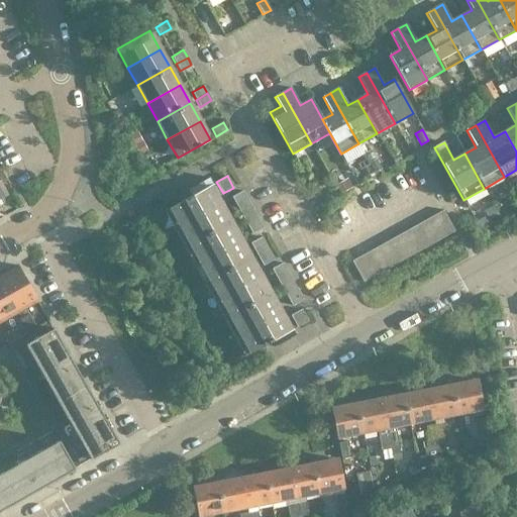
[(172,226),(215,202),(207,187),(212,185),(208,178),(186,190),(190,197),(164,211),(172,226)]
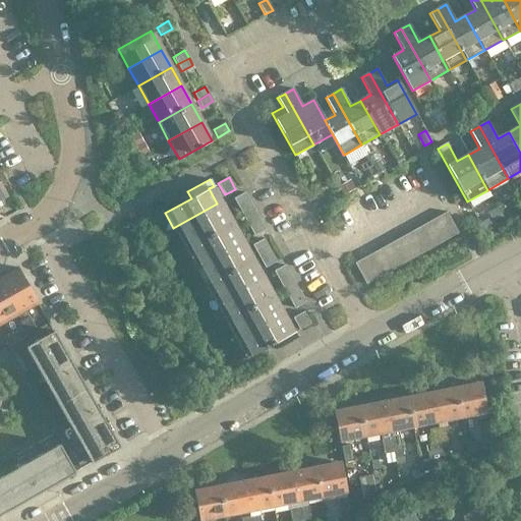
[(240,211),(250,205),(244,192),(234,198),(240,211)]
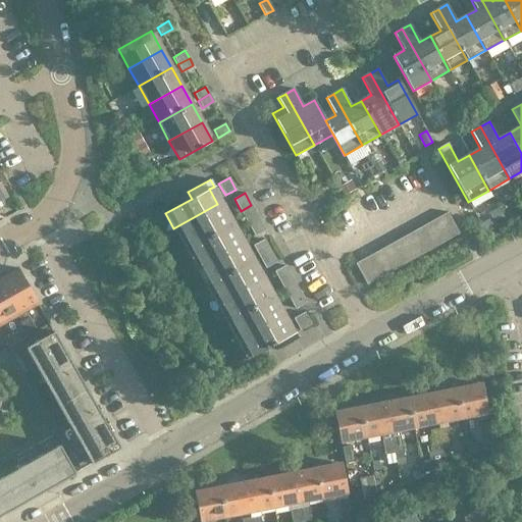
[(225,219),(219,207),(217,204),(173,228),(181,243),(225,219)]
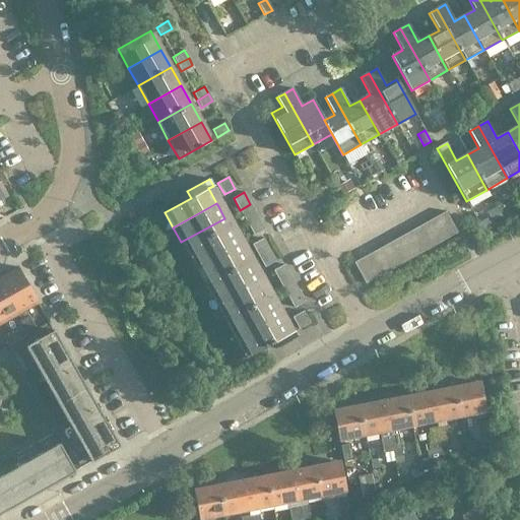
[(248,224),(258,218),(250,204),(240,210),(248,224)]
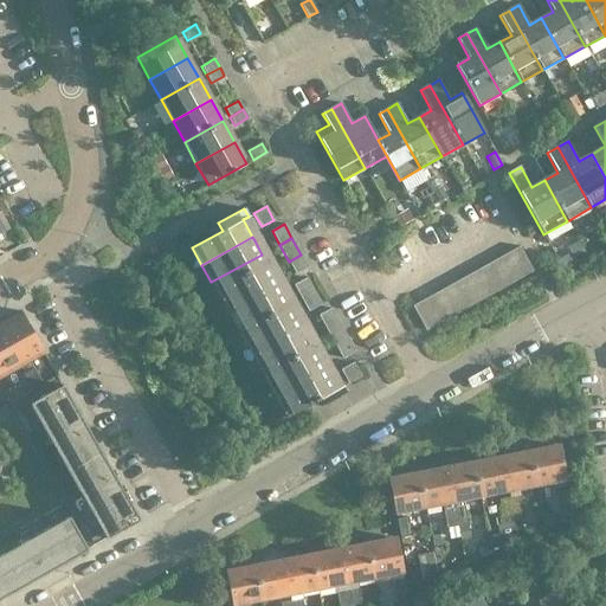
[(521,278),(533,271),(519,247),(508,253),(510,258),(521,278)]
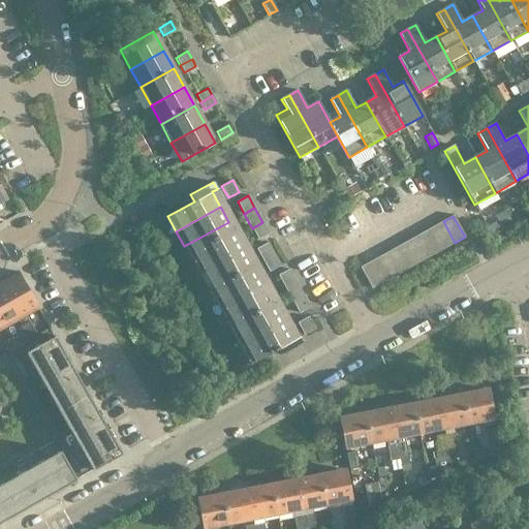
[(455,243),(445,225),(443,221),(433,226),(444,248),(455,243)]
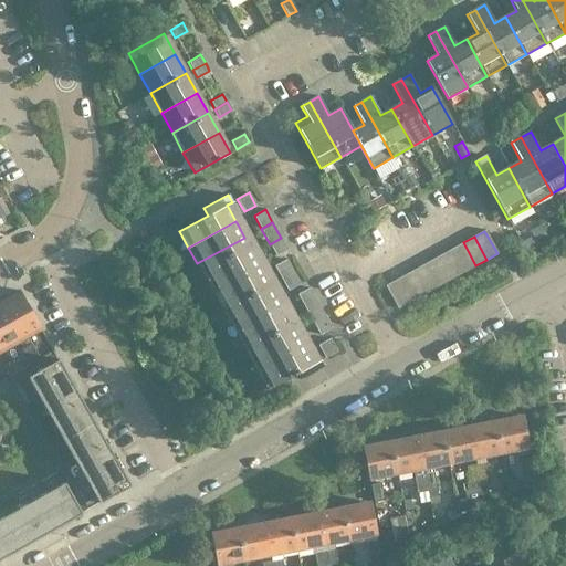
[(206,280),(253,253),(244,238),(197,263),(206,280)]
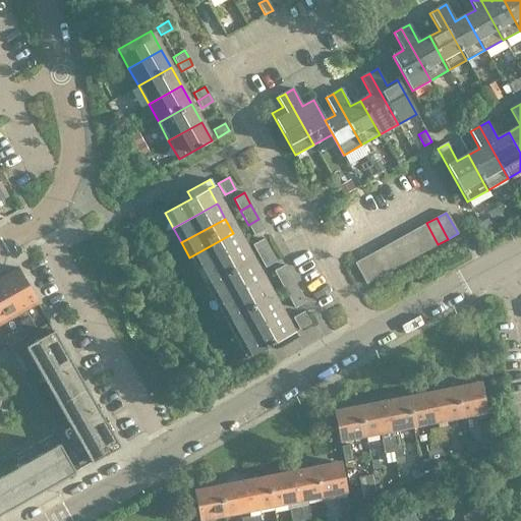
[(258,219),(248,225),(254,236),(265,230),(258,219)]
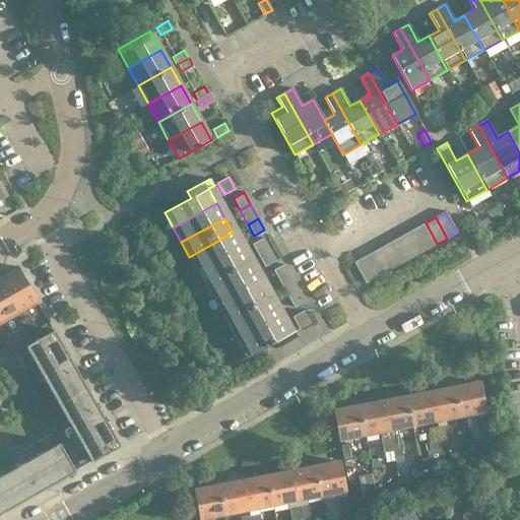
[(428,250),(437,244),(426,222),(415,229),(428,250)]
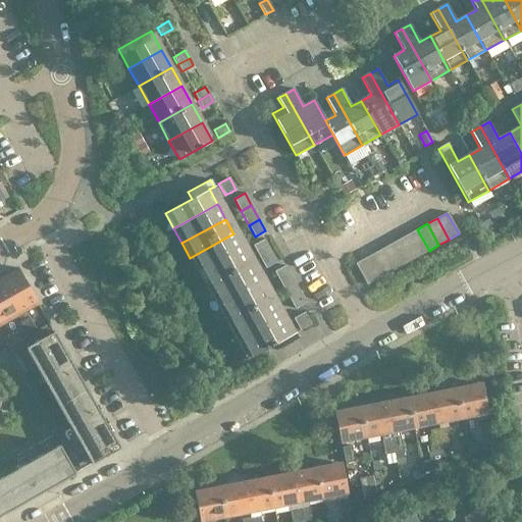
[(418,256),(429,251),(417,229),(407,236),(418,256)]
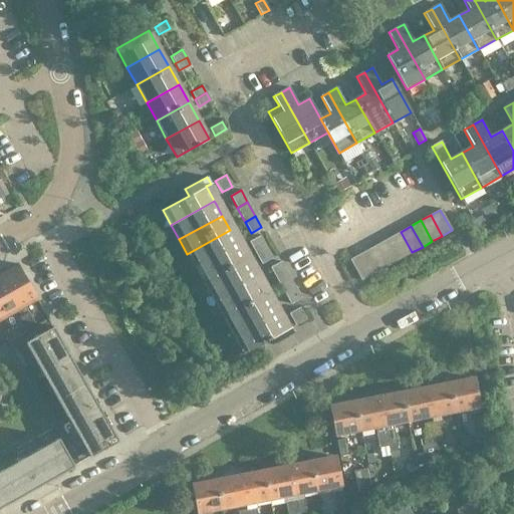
[(238,244),(236,240),(230,230),(187,254),(195,268),(238,244)]
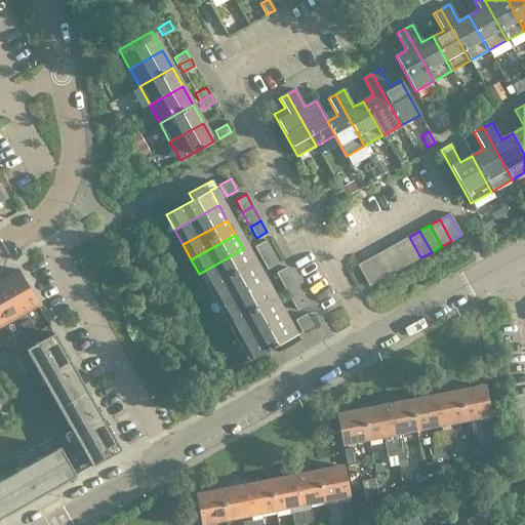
[(410,264),(420,257),(409,237),(399,242),(410,264)]
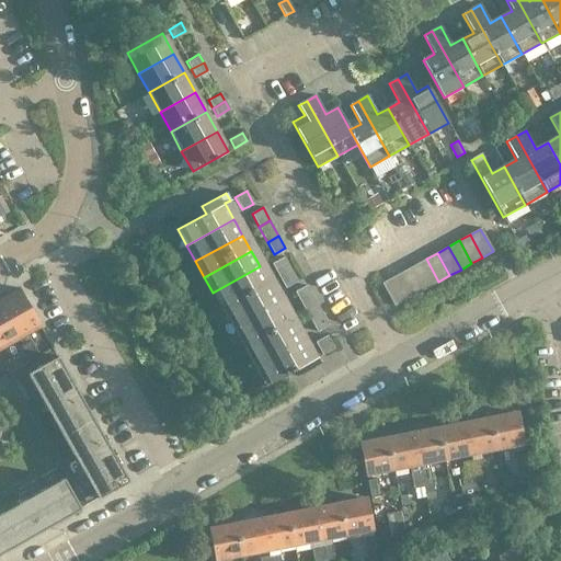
[(278,276),(290,270),(283,258),(272,264),(278,276)]
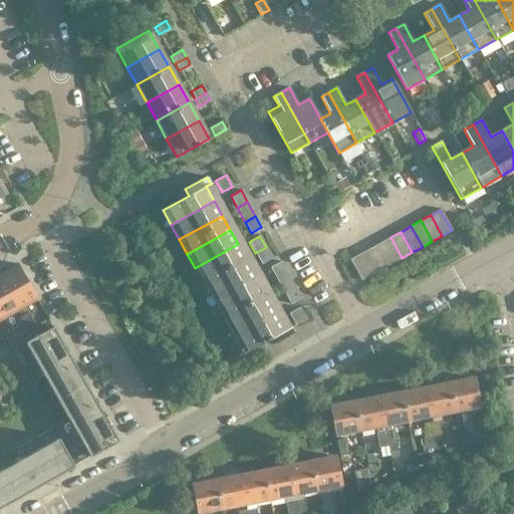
[(393,263),(402,258),(391,237),(380,243),(393,263)]
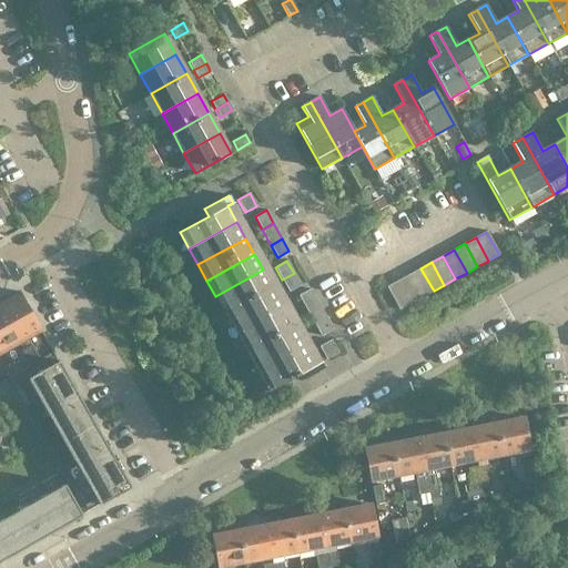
[(422,297),(434,291),(421,269),(409,274),(422,297)]
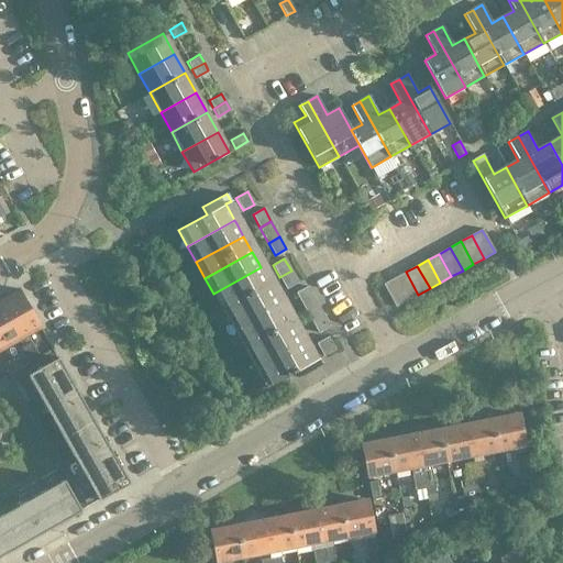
[(222,309),(269,283),(261,267),(213,294),(222,309)]
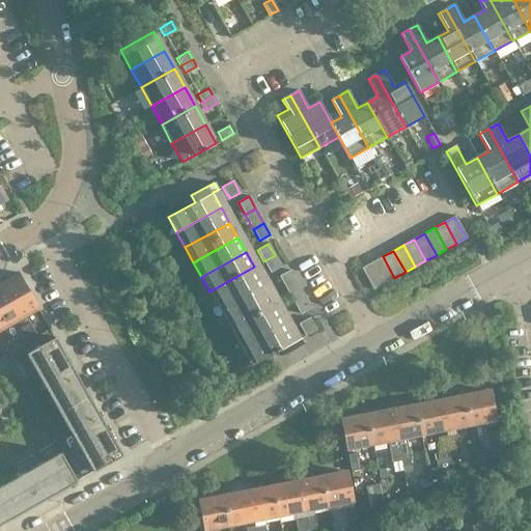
[(275,255),(263,261),(270,273),(281,267),(275,255)]
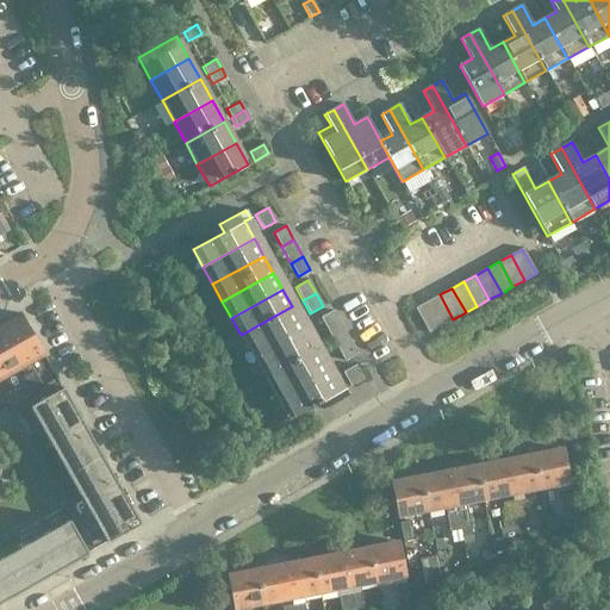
[(442,325),(453,319),(440,294),(428,302),(442,325)]
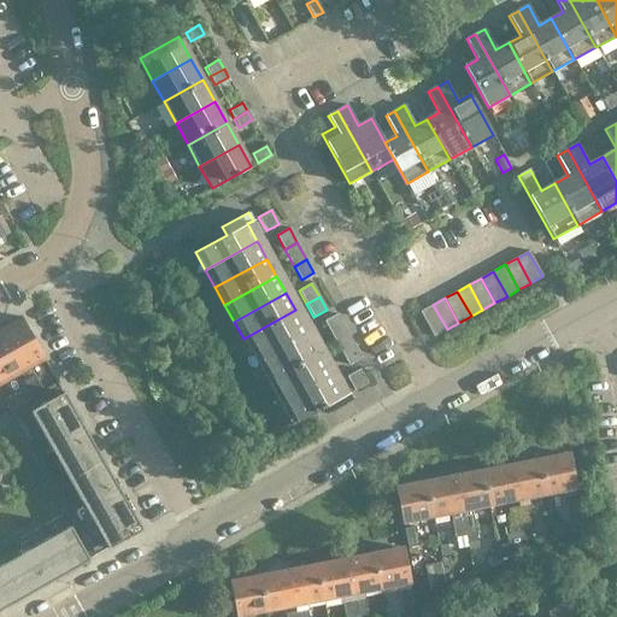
[(433,336),(447,329),(433,305),(419,312),(433,336)]
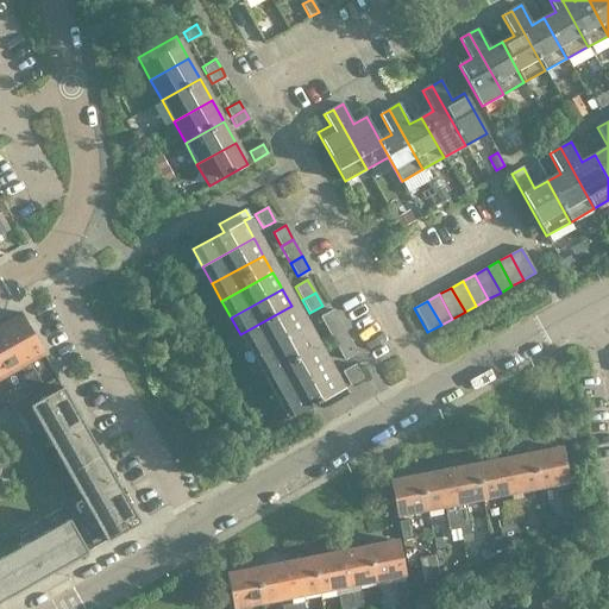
[(250,351),(301,324),(292,306),(240,334),(250,351)]
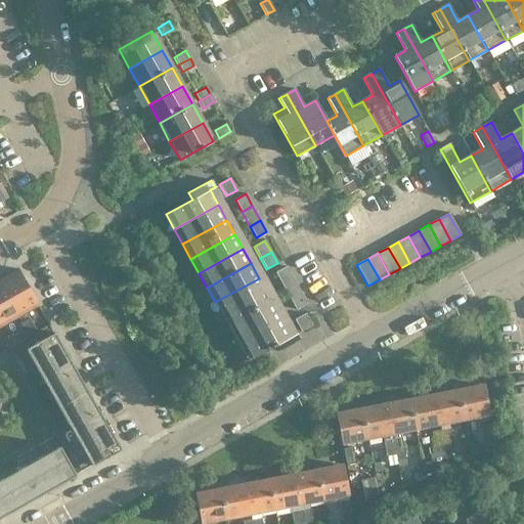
[(281,285),(293,278),(286,267),(275,273),(281,285)]
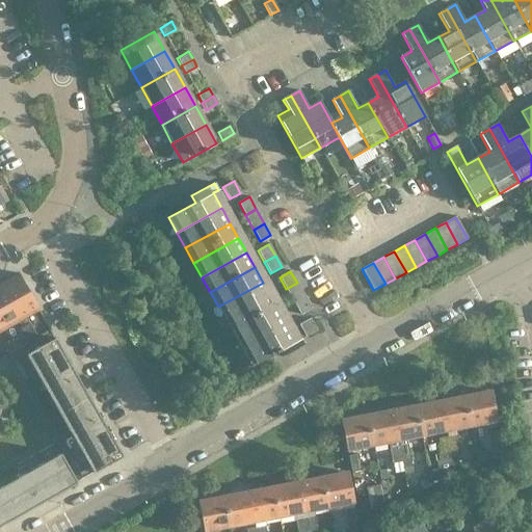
[(19,273),(0,284),(21,320),(38,310),(19,273)]
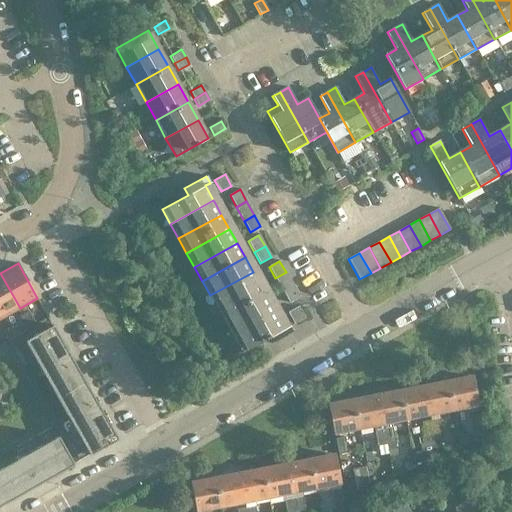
[(218,310),(261,286),(253,272),(210,295),(218,310)]
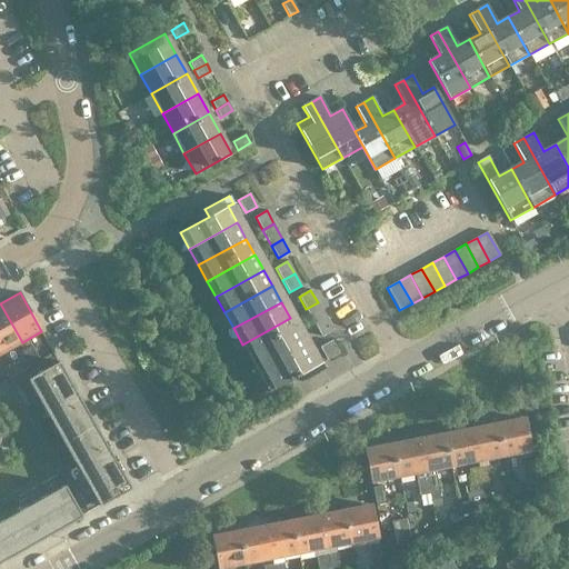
[(315,325),(327,318),(318,302),(306,309),(315,325)]
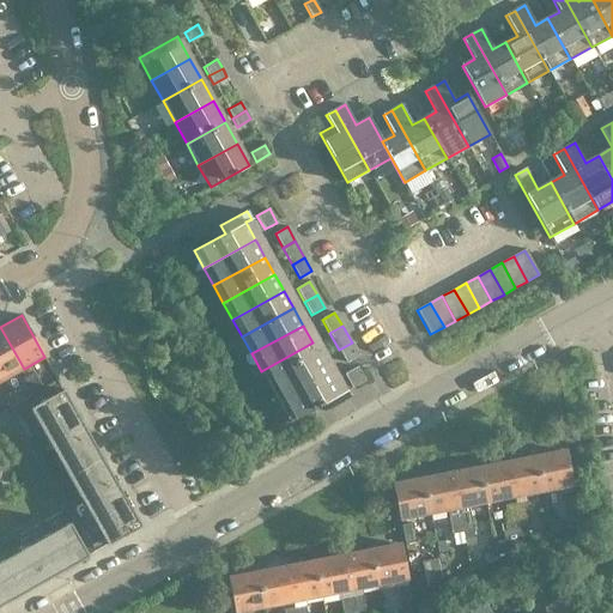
[(0,371),(4,380),(24,369),(0,327),(0,371)]
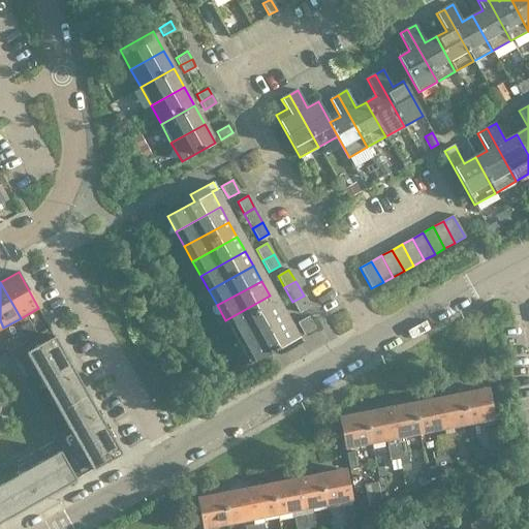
[(232,335),(278,310),(270,296),(225,320),(232,335)]
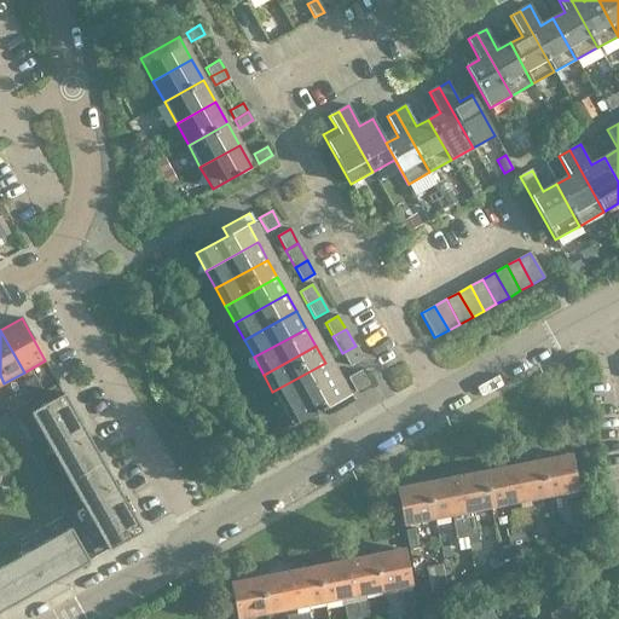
[(356,346),(342,353),(350,366),(363,359),(356,346)]
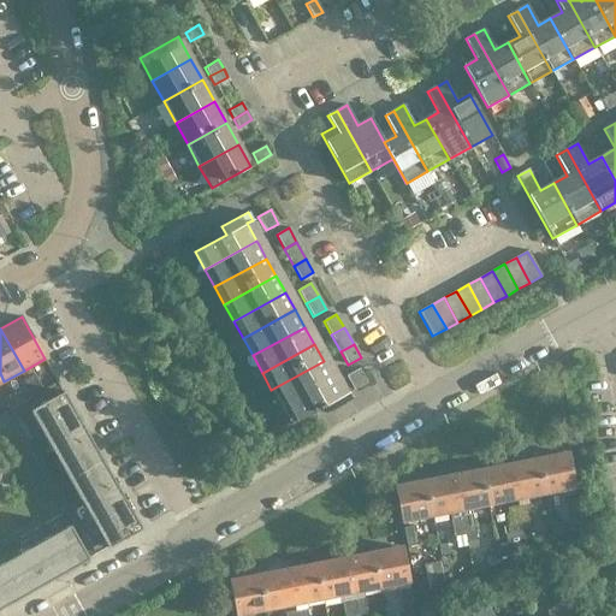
[(280,407),(332,378),(324,361),(271,390),(280,407)]
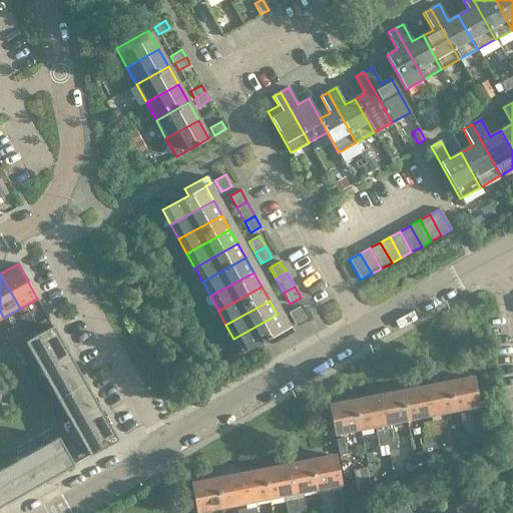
[(295,325),(305,319),(299,308),(289,313),(295,325)]
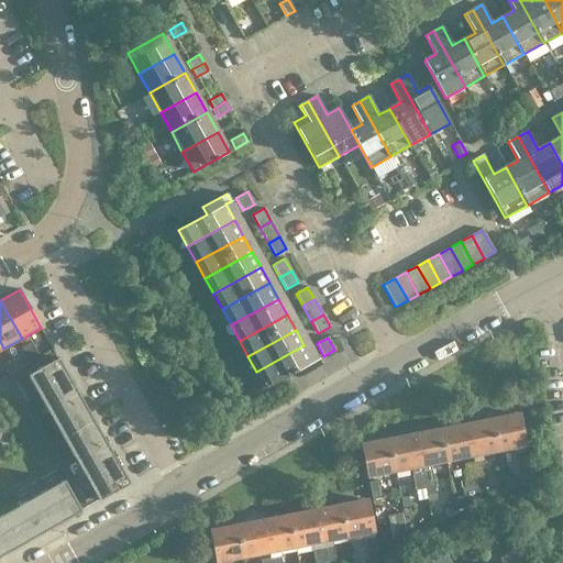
[(31,342),(21,348),(25,355),(35,350),(31,342)]
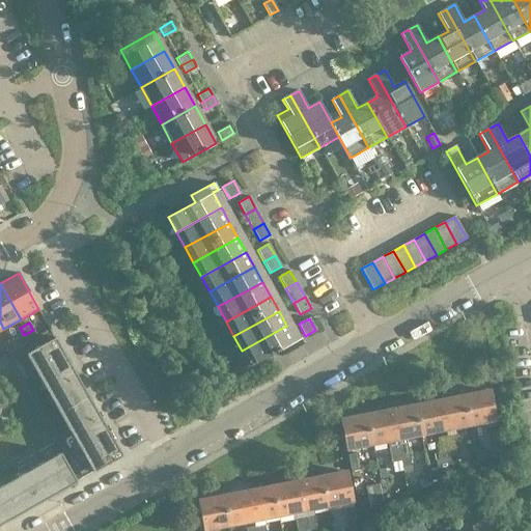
[(286,326),(242,351),(251,366),(279,351),(282,357),(304,344),(301,338),(300,337),(295,340),(286,326)]
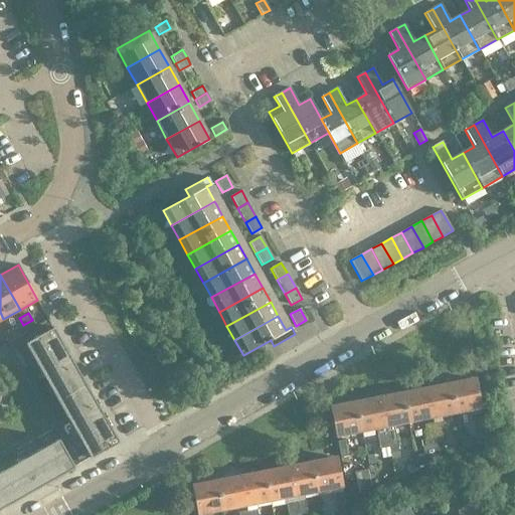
[(32,320),(23,325),(27,332),(36,327),(32,320)]
